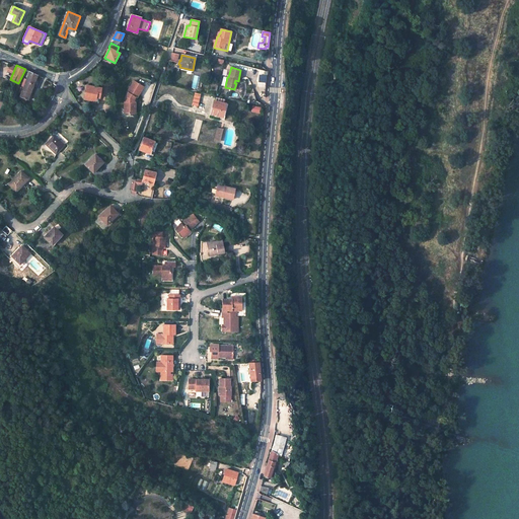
[(21,92),(20,96),(26,99),(28,100),(38,75),(29,71),(26,79),(24,78),(19,91),(21,92)]
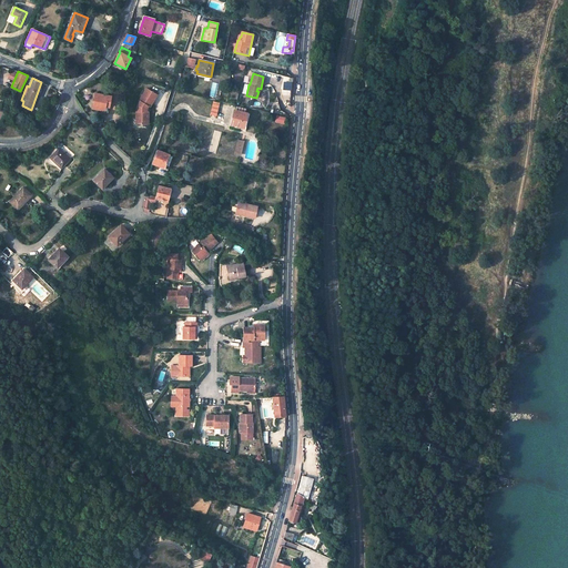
[(150,108),(156,95),(146,89),(139,102),(140,102),(137,107),(137,112),(135,112),(135,120),(139,120),(138,124),(148,124),(149,112),(146,112),(146,110),(148,107),(150,108)]
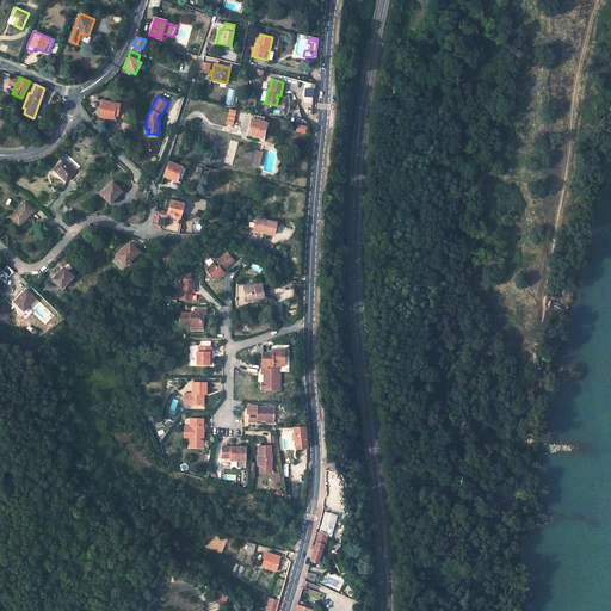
[(119,104),(103,100),(100,117),(112,119),(112,122),(116,122),(119,104)]
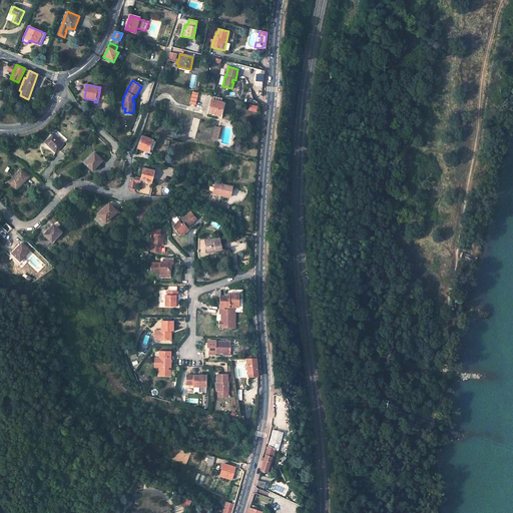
[(212,96),(208,112),(220,115),(223,102),(222,102),(223,98),(212,96)]
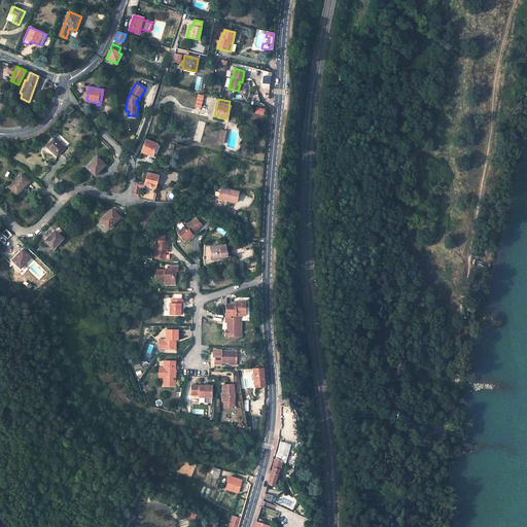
[(1,100),(0,103),(0,111),(4,112),(8,103),(1,100)]
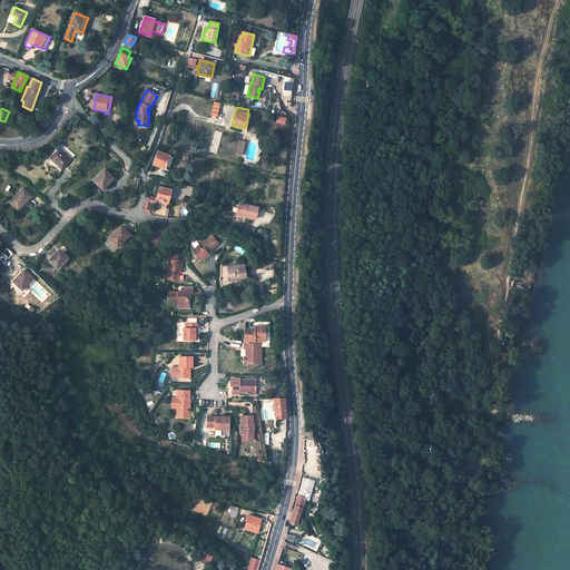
[(285,125),(286,118),(273,116),(272,121),(285,125)]
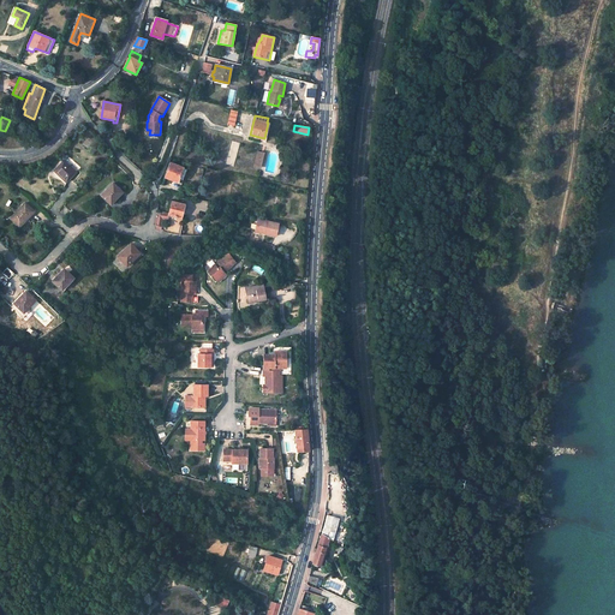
[(64,160),(54,171),(66,183),(77,172),(64,160)]
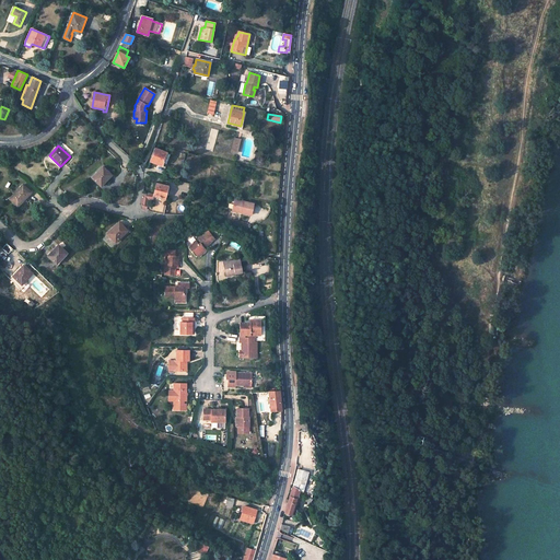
[(155,149),(150,162),(162,166),(163,163),(167,153),(155,149)]
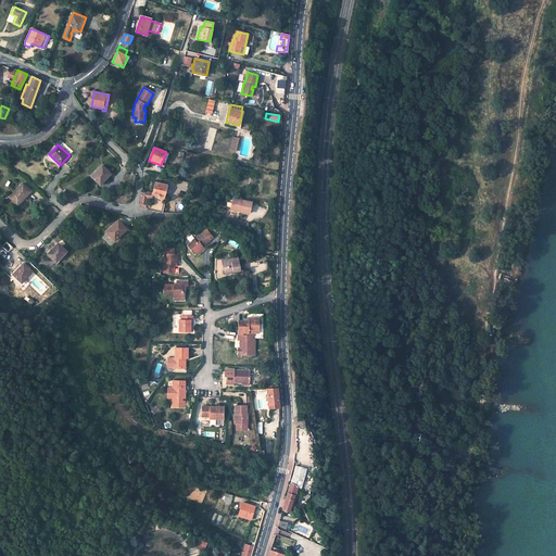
[(102,165),(91,177),(100,186),(111,174),(102,165)]
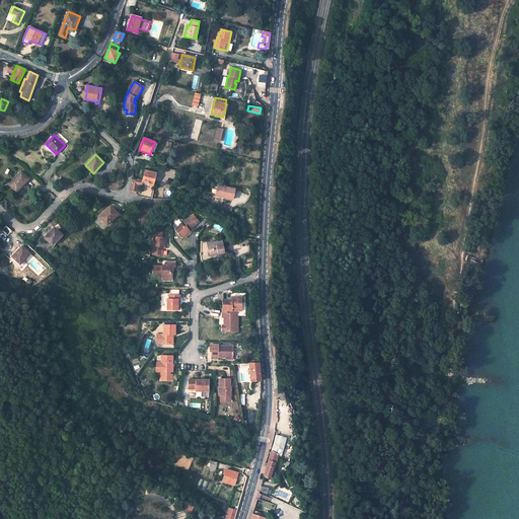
[(143,179),(142,181),(153,184),(156,173),(145,170),(143,179)]
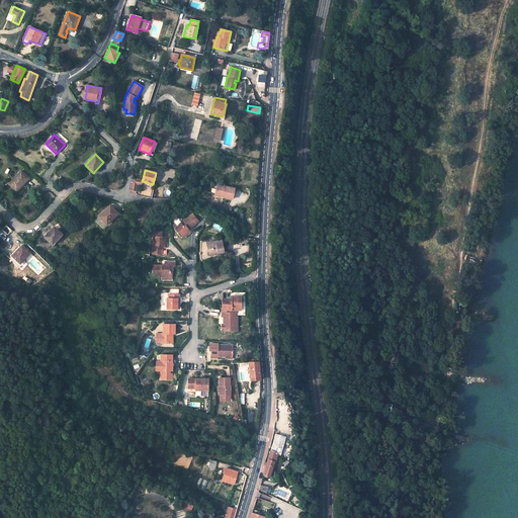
[(21,171),(9,184),(16,191),(29,178),(21,171)]
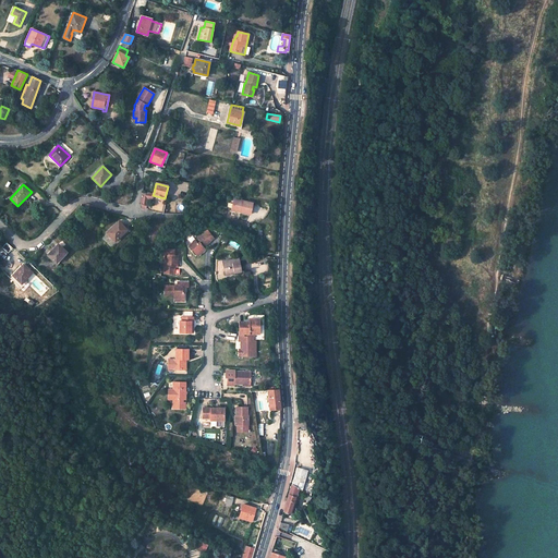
[(231,208),(241,211),(241,213),(250,215),(252,204),(233,199),(231,208)]
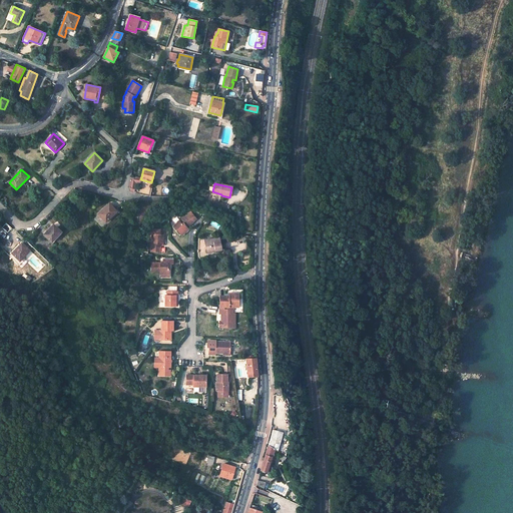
[(109,203),(98,213),(105,222),(117,211),(109,203)]
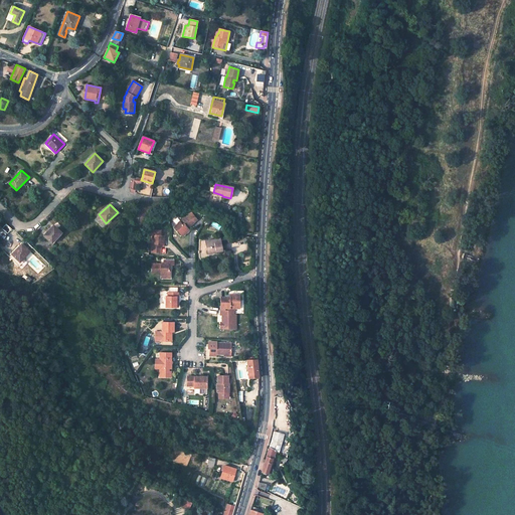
[(193,212),(175,225),(180,233),(181,233),(182,233),(187,229),(187,228),(188,227),(199,220),(193,212)]
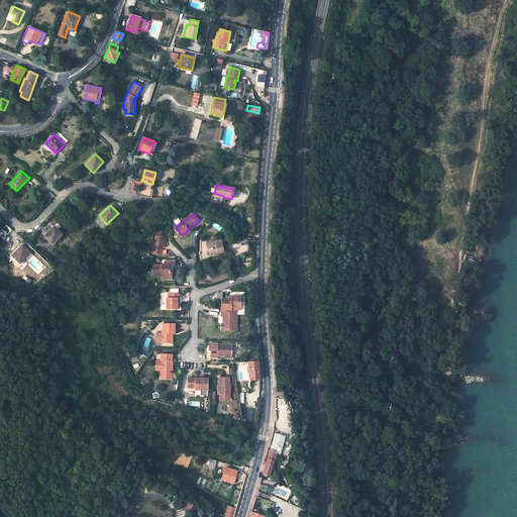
[(54,226),(43,236),(52,244),(62,233),(54,226)]
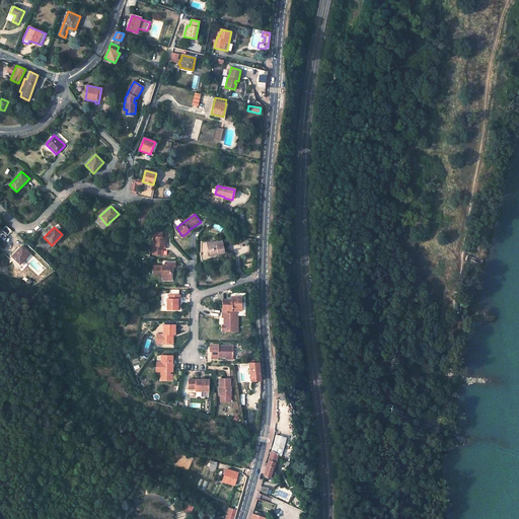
[(188,235),(192,232),(190,229),(189,230),(189,231),(183,235),(182,235),(183,237),(188,235)]
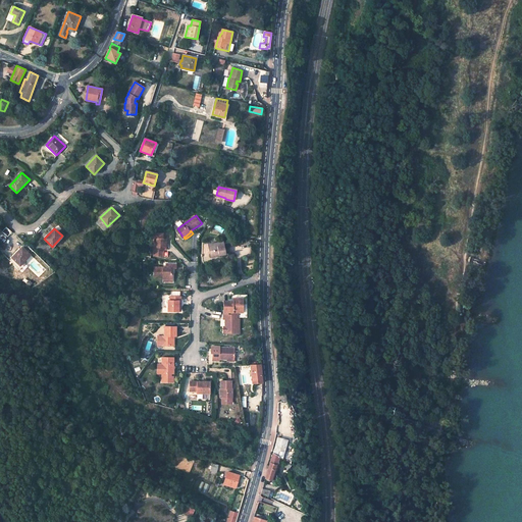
[(154,242),(154,255),(163,255),(164,248),(166,248),(166,238),(162,238),(163,236),(163,232),(152,231),(152,236),(152,242),(154,242)]
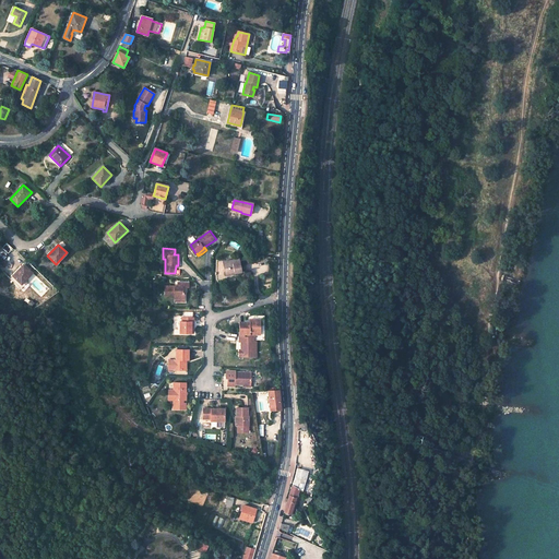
[(236,259),(223,262),(225,275),(241,272),(239,262),(236,263),(236,259)]
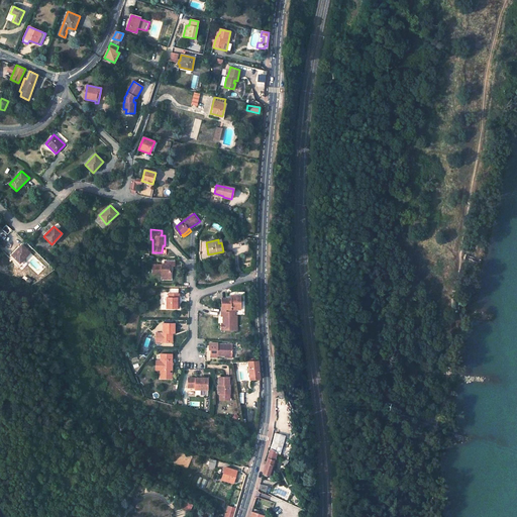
[(22,245),(12,255),(19,263),(22,260),(23,260),(30,252),(22,245)]
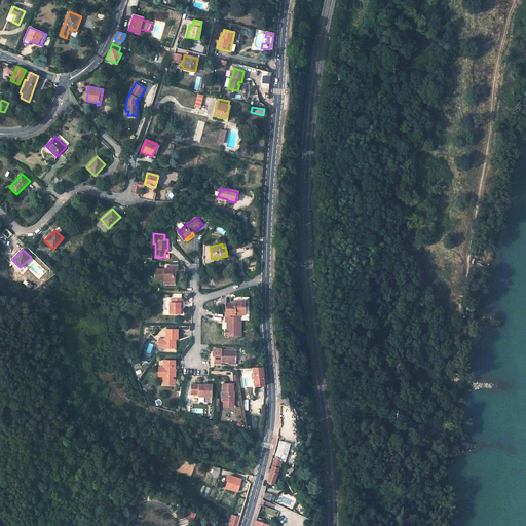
[(173,274),(173,270),(178,270),(178,268),(178,265),(167,265),(167,268),(167,270),(164,270),(164,268),(155,268),(155,277),(164,277),(164,279),(175,279),(175,274),(173,274)]
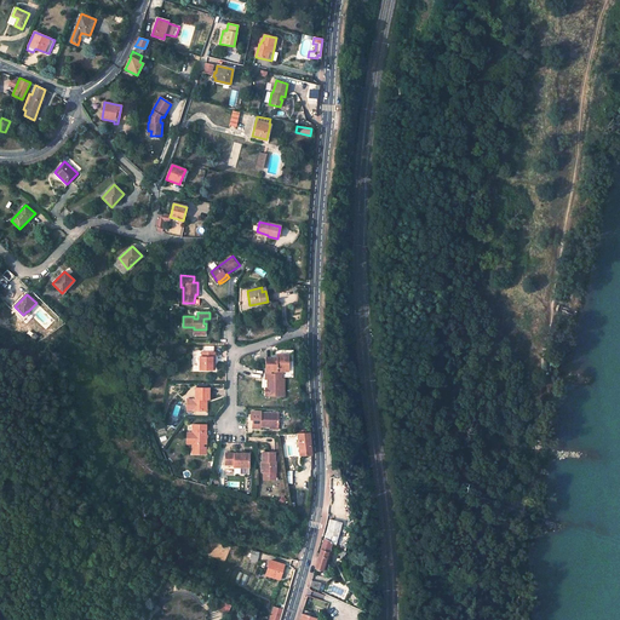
[(200,357),(200,369),(212,369),(212,356),(216,356),(216,351),(214,351),(202,351),(202,356),(200,356),(200,357)]
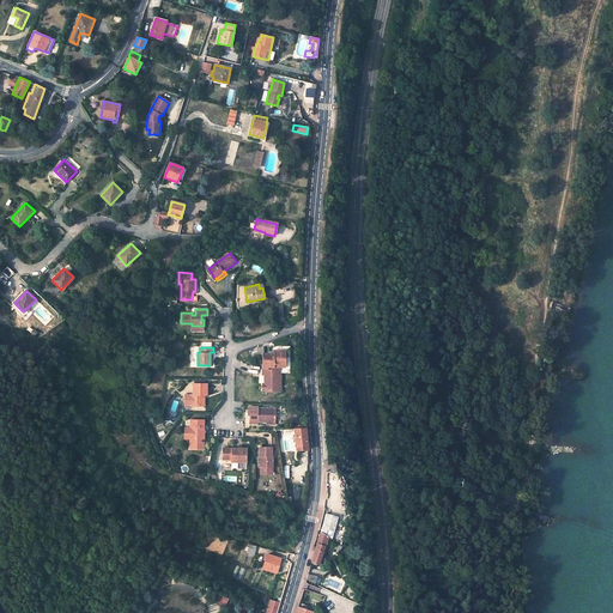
[(281,358),(281,351),(274,351),(274,354),(263,353),(262,368),(262,375),(265,375),(265,384),(265,392),(279,392),(279,381),(281,381),(281,375),(279,375),(279,368),(285,368),(286,358),(281,358)]
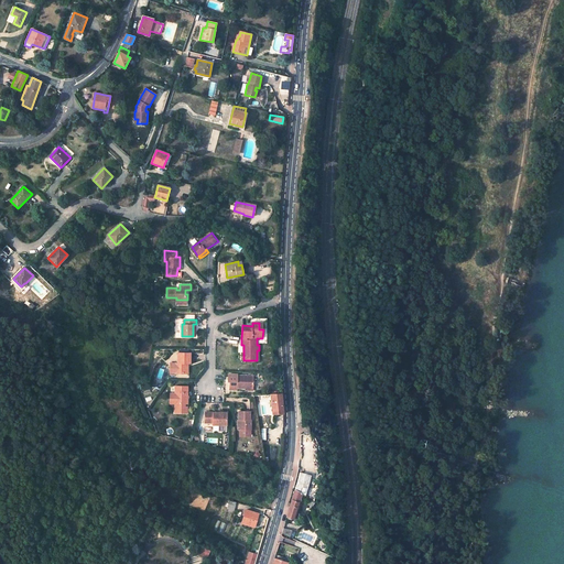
[(191,365),(192,354),(184,354),(179,353),(179,364),(176,364),(175,373),(186,373),(186,364),(188,364),(191,365)]
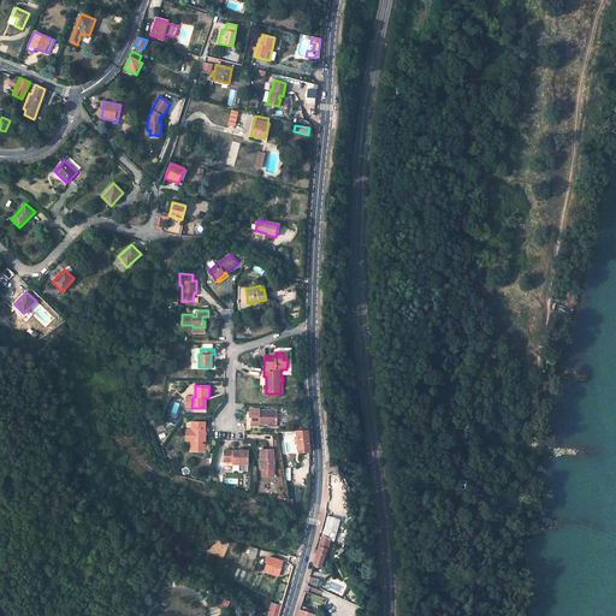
[(278,413),(260,410),(260,418),(253,416),(252,425),(260,426),(260,424),(265,425),(268,425),(272,425),(277,426),(278,413)]
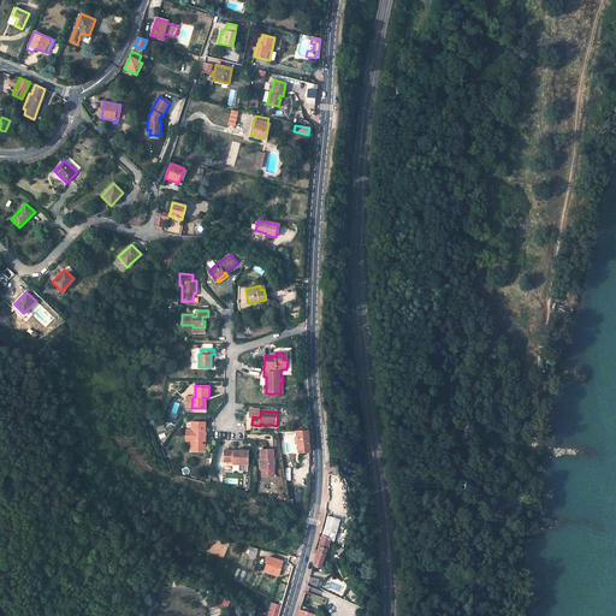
[(205,442),(206,421),(191,421),(191,431),(191,440),(190,450),(205,451),(205,444),(201,444),(201,440),(205,442)]
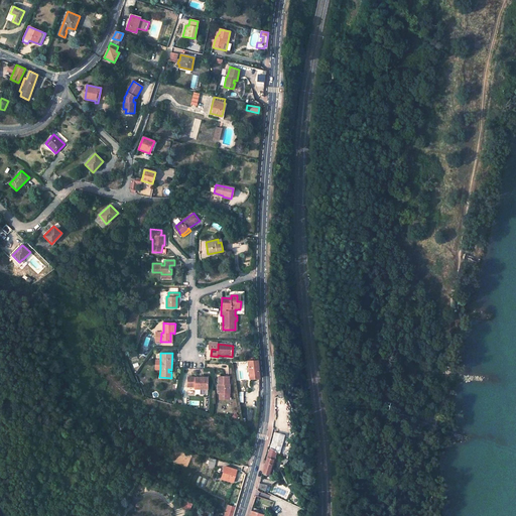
[(247,361),(249,379),(259,378),(257,360),(247,361)]
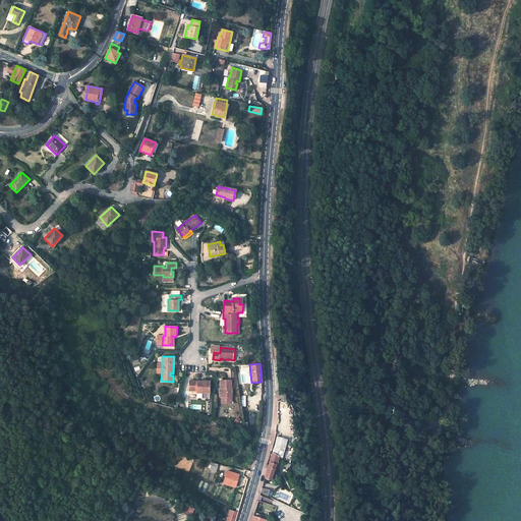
[(230,389),(230,381),(220,380),(220,389),(221,389),(221,397),(231,397),(231,389),(230,389)]
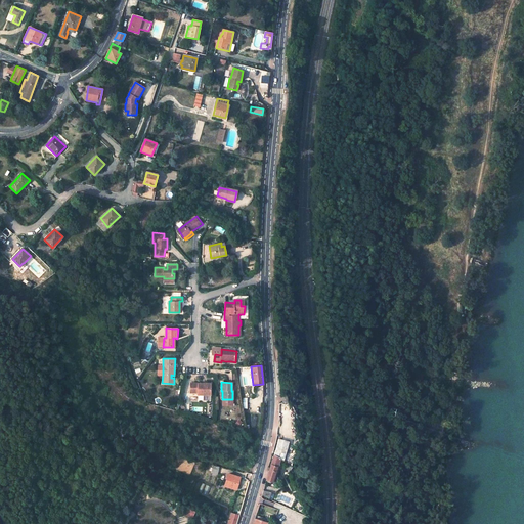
[(198,395),(210,395),(211,384),(207,384),(204,384),(189,383),(189,392),(199,392),(198,395)]
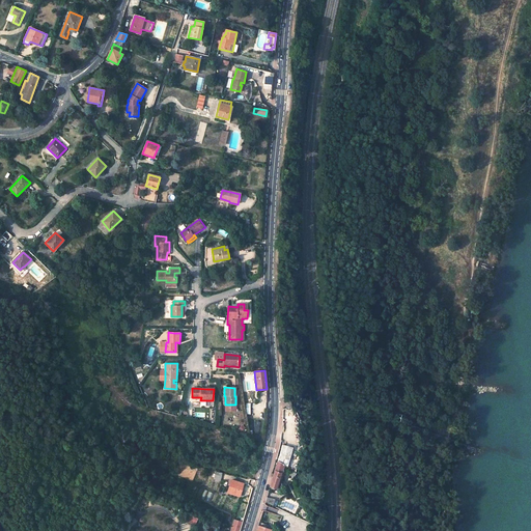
[(289,459),(294,447),(282,444),(279,456),(289,459)]
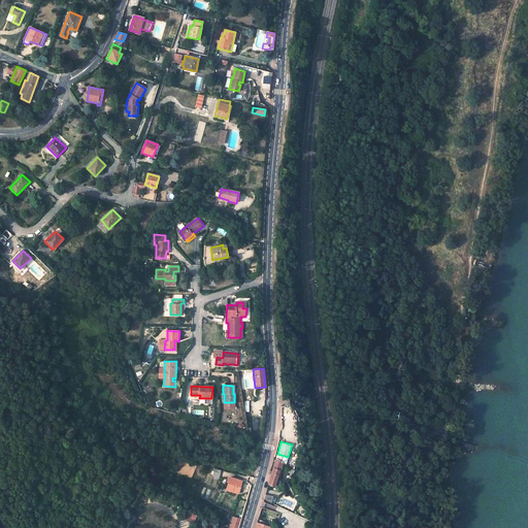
[(286,463),(286,464),(288,457),(277,454),(276,458),(283,461),(286,463)]
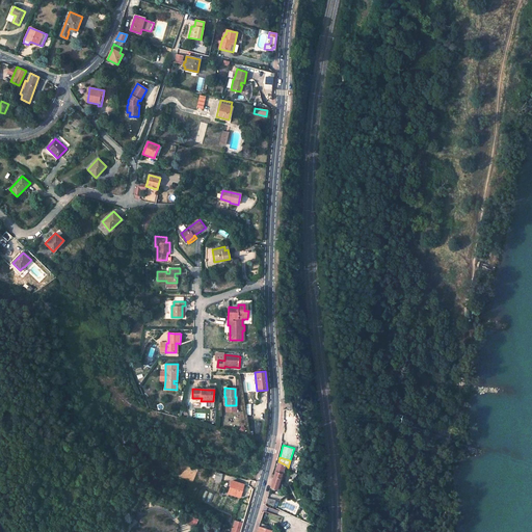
[(270,486),(271,487),(271,489),(274,489),(275,488),(280,489),(284,474),(282,473),(285,464),(278,461),(277,462),(270,486)]
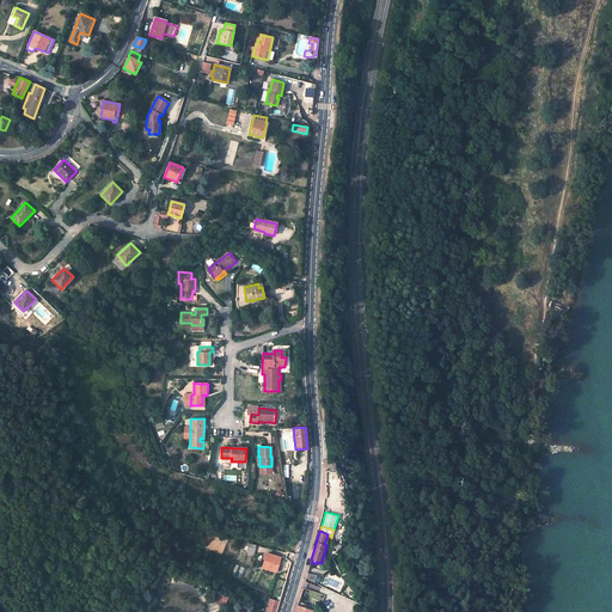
[(267,554),(262,568),(276,573),(279,564),(276,563),(279,557),(267,554)]
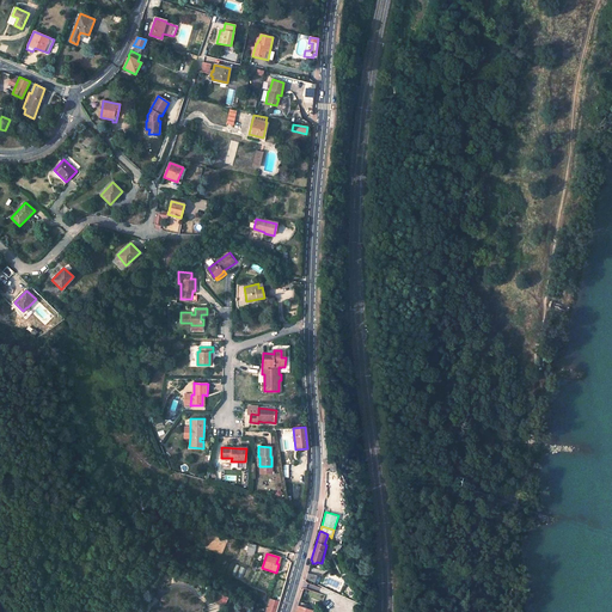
[(213,600),(225,605),(227,598),(215,592),(213,600)]
